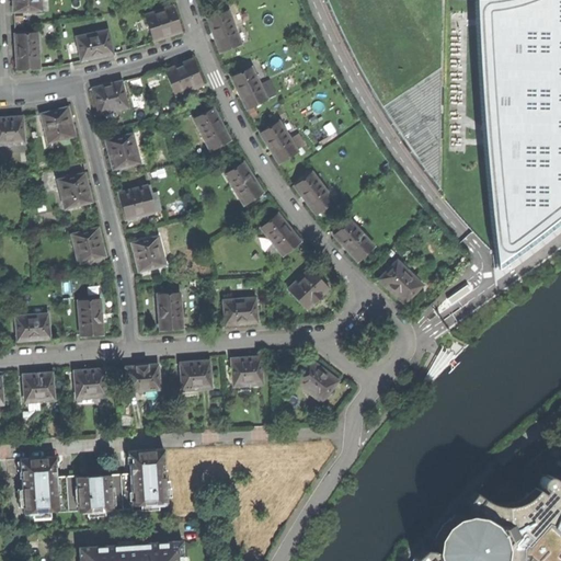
[(39,0),(12,0),(13,11),(41,10),(39,0)]
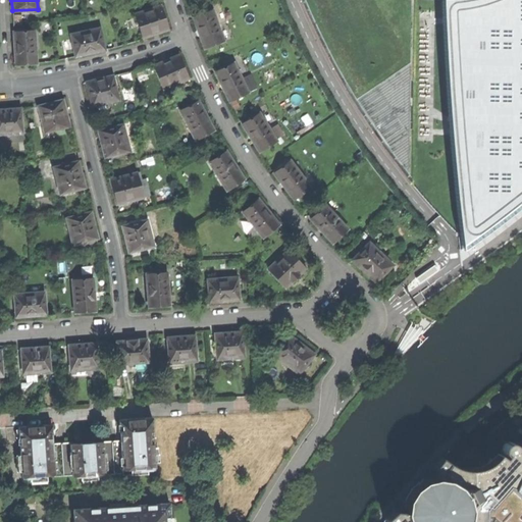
[(521,0),(441,0),(445,55),(462,249),(465,251),(521,203),(521,0)]
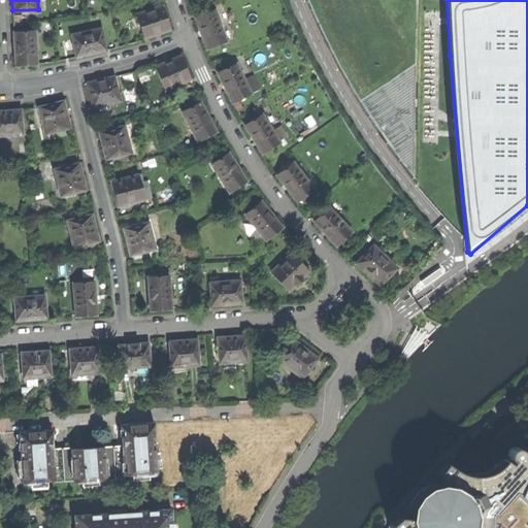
[(162,6),(136,14),(144,38),(158,34),(170,30),(162,6)]
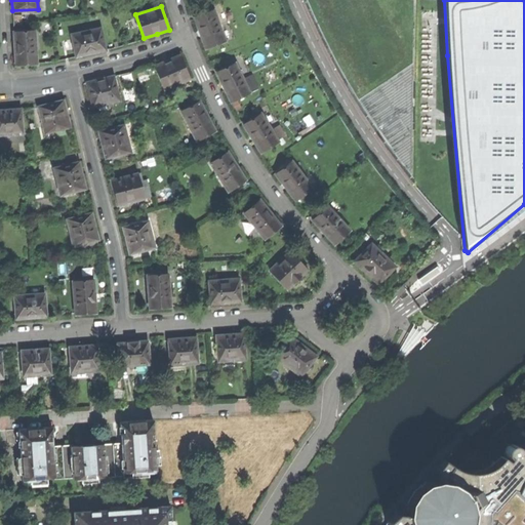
[(213,11),(194,18),(200,35),(205,48),(225,41),(213,11)]
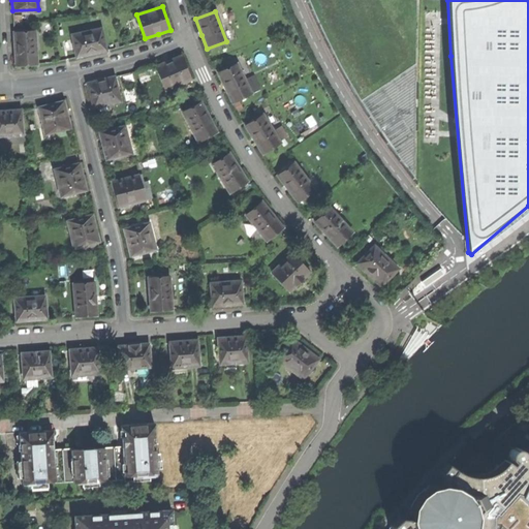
[(101,29),(71,35),(76,57),(91,55),(106,51),(101,29)]
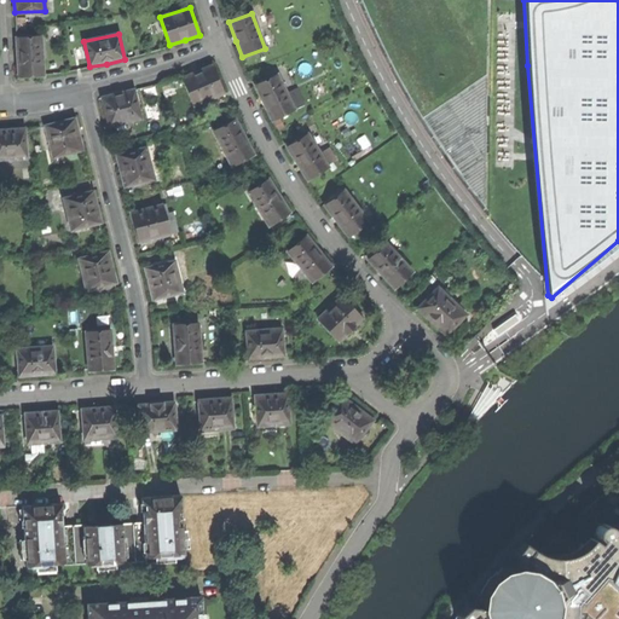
[(41,36),(16,38),(17,57),(18,77),(44,75),(41,36)]
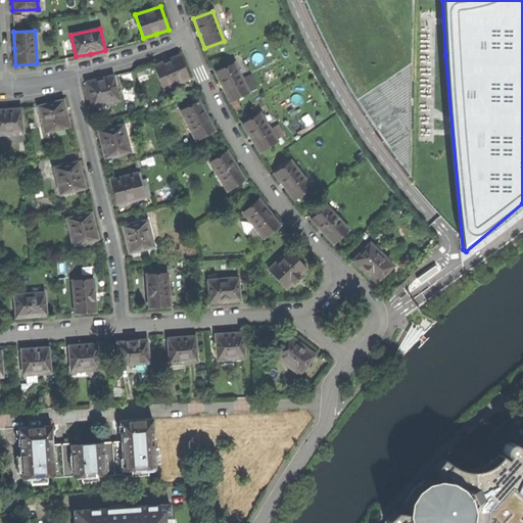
[(165,61),(153,66),(163,89),(188,79),(178,55),(165,61)]
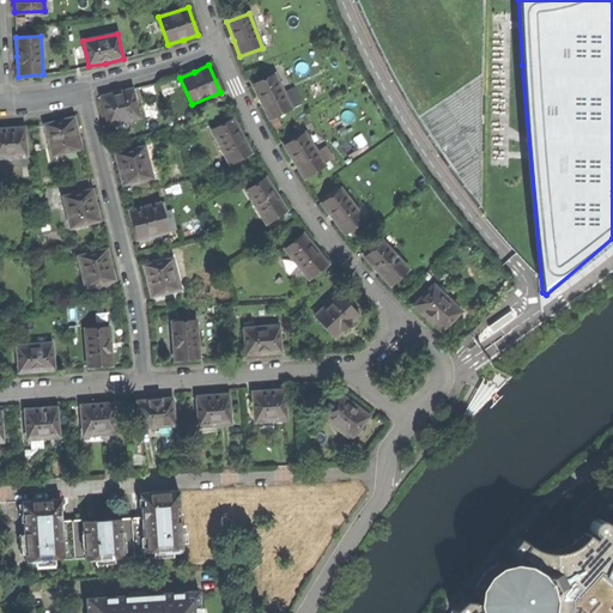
[(274,74),(253,85),(261,103),(269,119),(291,109),(274,74)]
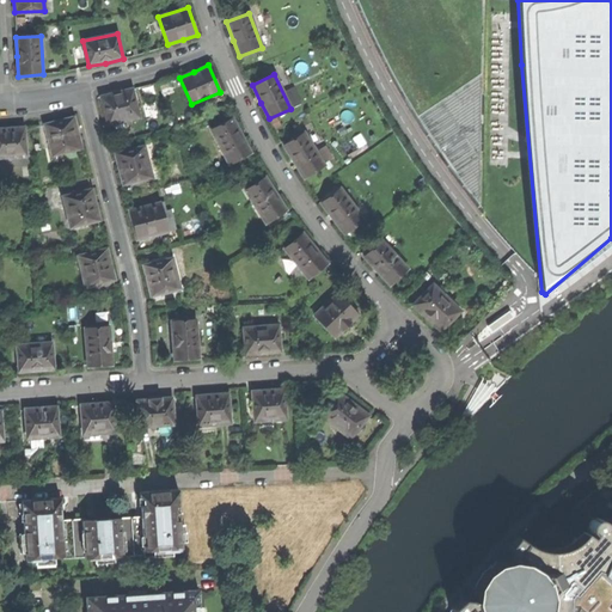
[(115,93),(101,97),(108,124),(139,117),(132,89),(115,93)]
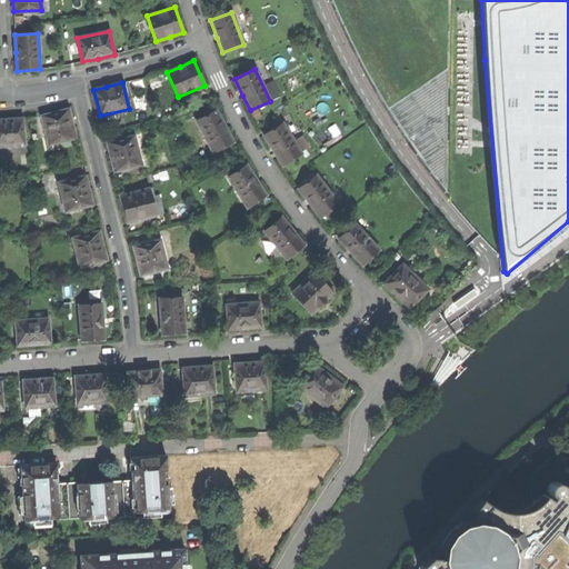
[(68,109),(41,116),(49,145),(76,138),(71,123),(68,109)]
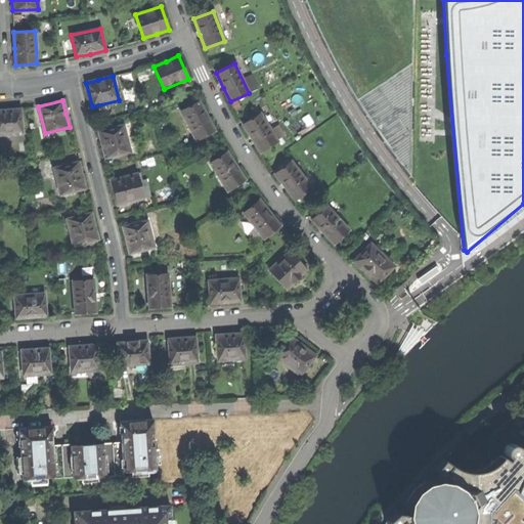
[(199,101),(180,112),(195,140),(214,131),(206,115),(199,101)]
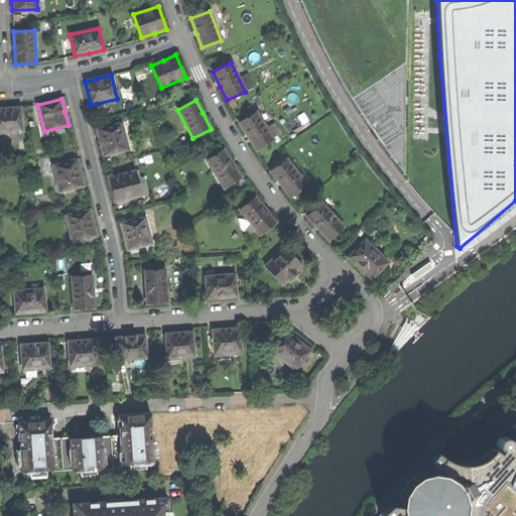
[(6,109),(0,109),(0,132),(21,131),(20,108),(6,109)]
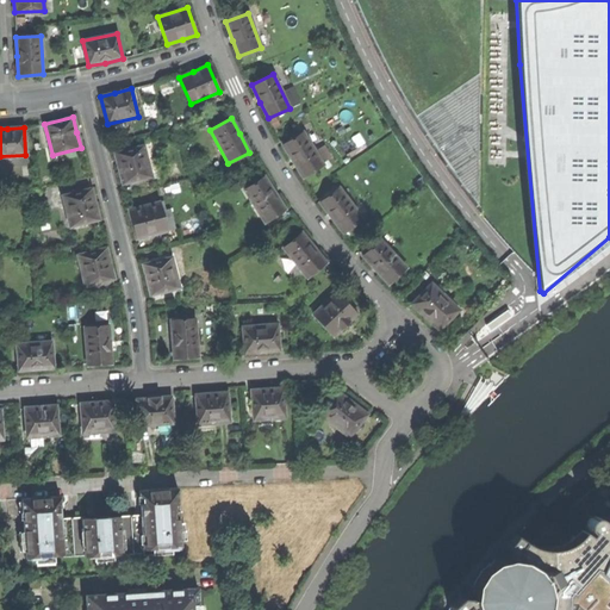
[(303,132),(282,145),(292,161),(303,178),(323,165),(303,132)]
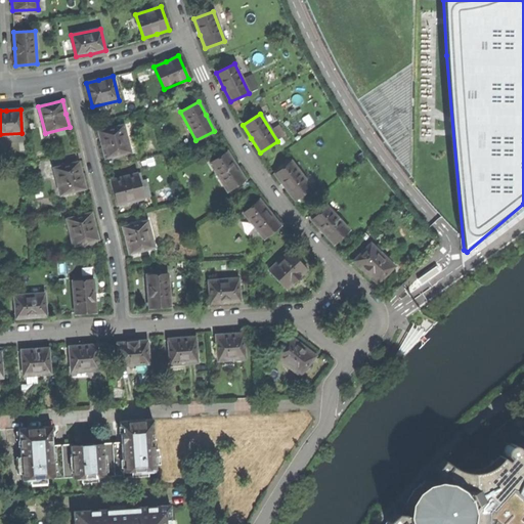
[(123,125),(98,131),(102,145),(105,158),(130,151),(123,125)]
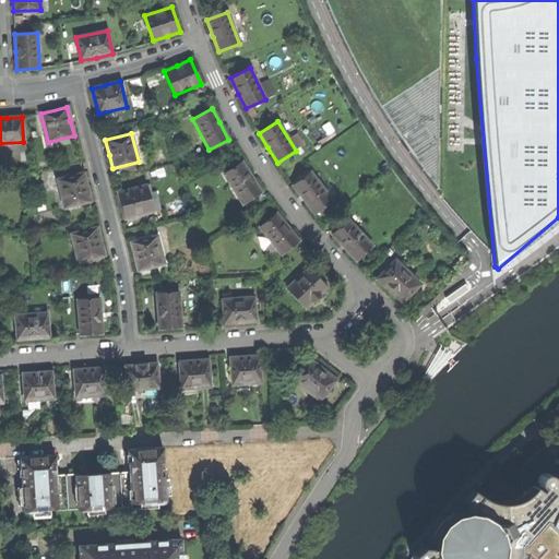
[(242,162),(224,174),(242,203),(261,191),(251,176),(242,162)]
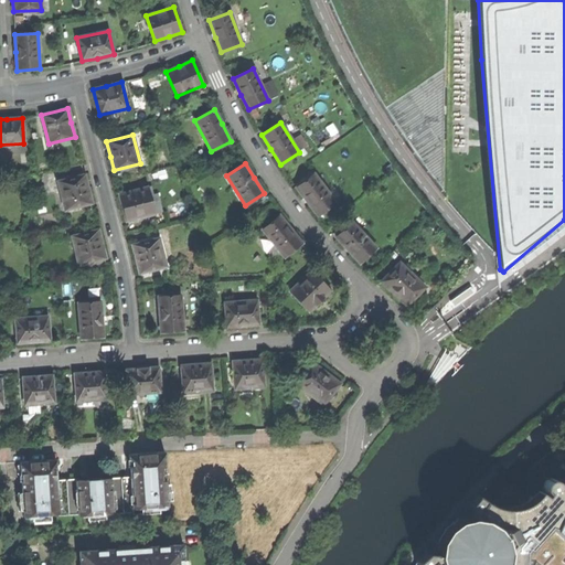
[(85,174),(57,181),(65,210),(92,203),(88,189),(85,174)]
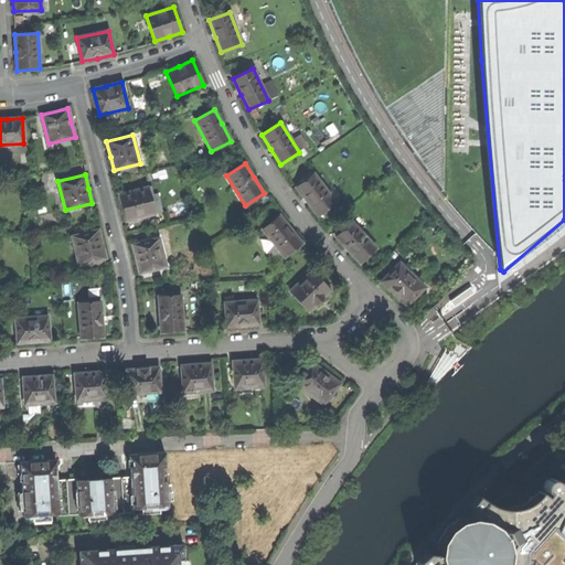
[(313,174),(296,188),(306,201),(318,215),(336,202),(313,174)]
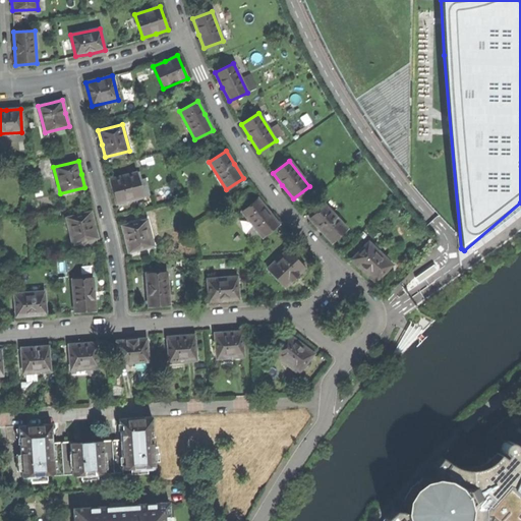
[(136,173),(110,179),(113,191),(116,204),(142,197),(136,173)]
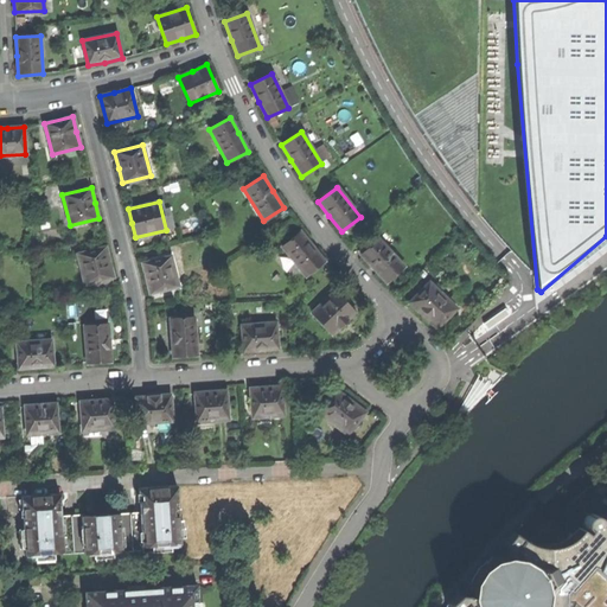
[(300,231),(282,247),(306,276),(324,261),(312,247),(300,231)]
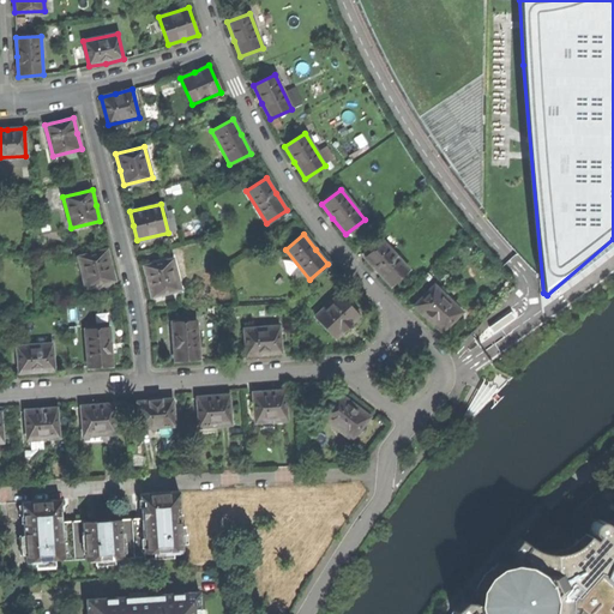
[(383,241),(365,258),(377,271),(391,286),(409,270),(383,241)]
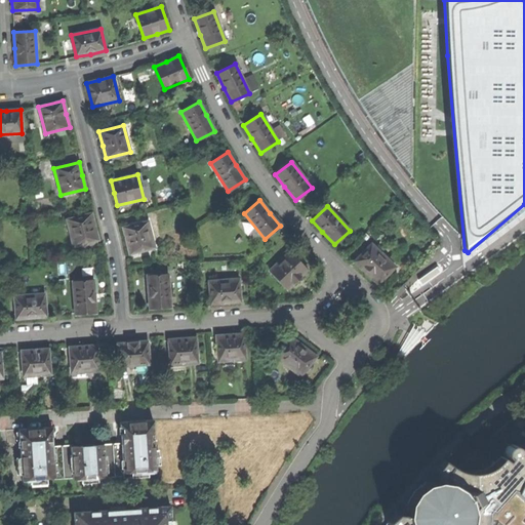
[(91,213),(67,219),(73,246),(98,240),(94,226),(91,213)]
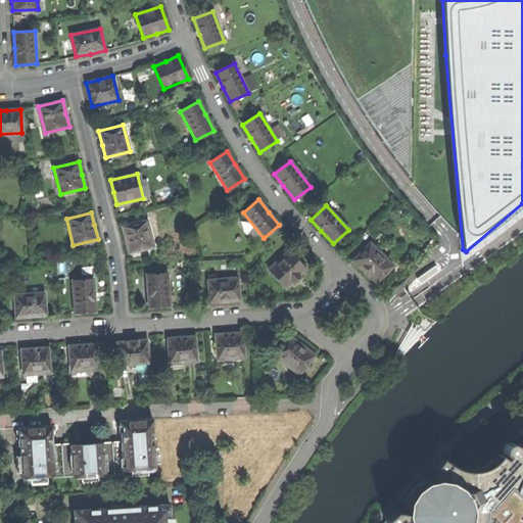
[(147,221),(123,227),(126,240),(129,253),(153,246),(147,221)]
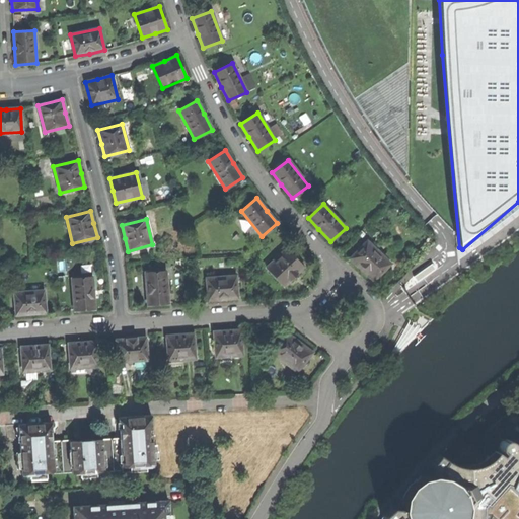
[(367,241),(350,258),(362,270),(374,281),(390,264),(367,241)]
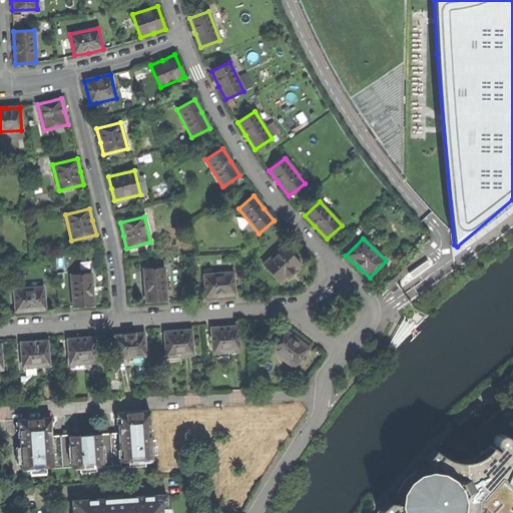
[(283,246),(264,265),(281,283),(290,274),(300,264),(283,246)]
